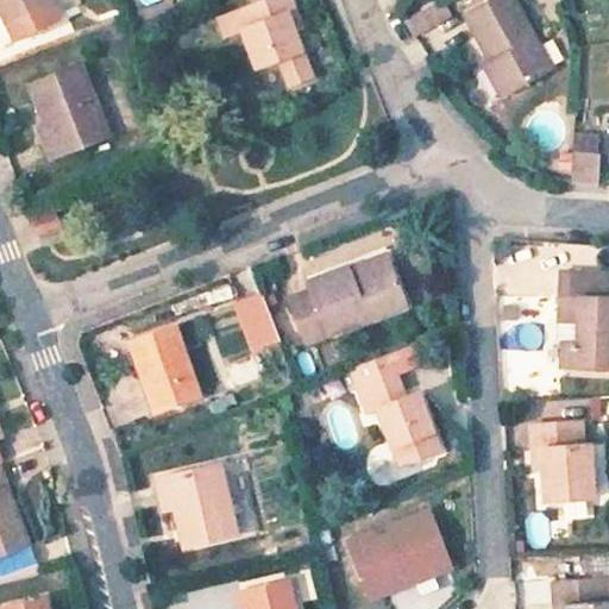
[(0,0),(2,4),(27,56),(71,35),(55,0),(0,0)]
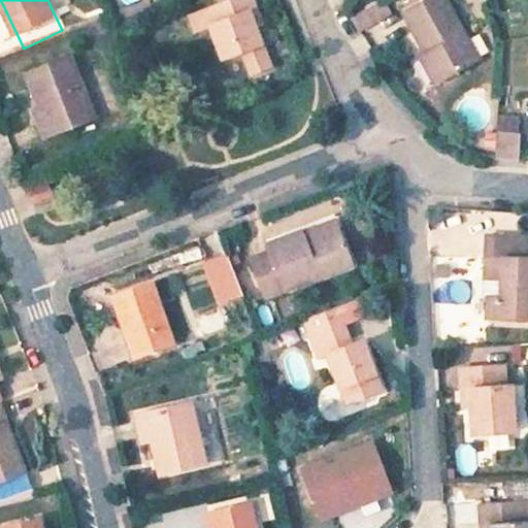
[(210,28),(225,61),(244,53),(254,74),(272,67),(257,28),(250,11),(257,9),(253,0),(231,0),(212,7),(219,24),(210,28)]
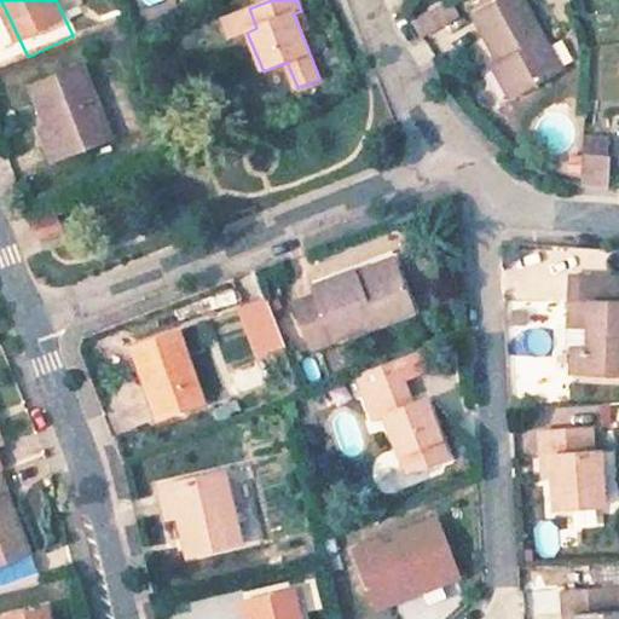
[(424,30),(464,9),(458,0),(446,0),(416,16),(424,30)]
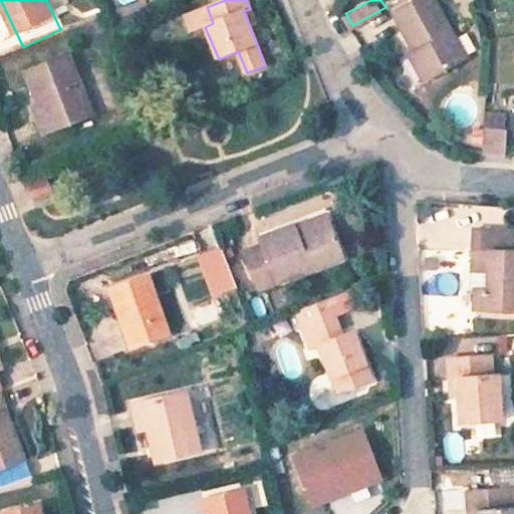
[(466,55),(436,0),(410,0),(393,9),(415,50),(428,76),(466,55)]
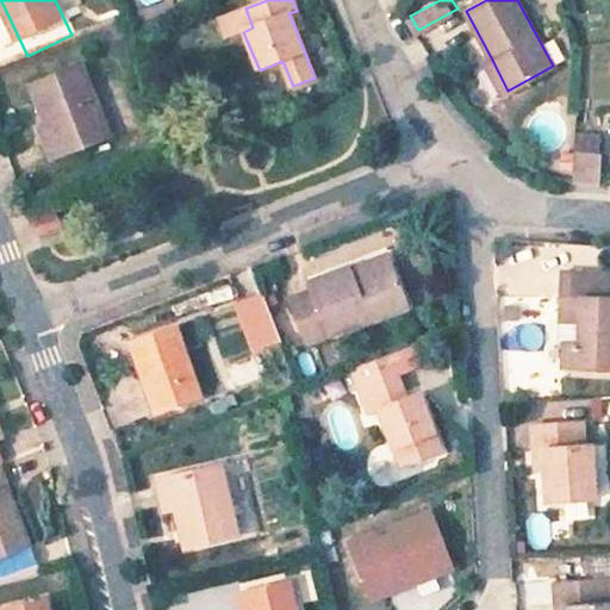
[(305,30),(297,11),(288,13),(297,32),(305,30)]
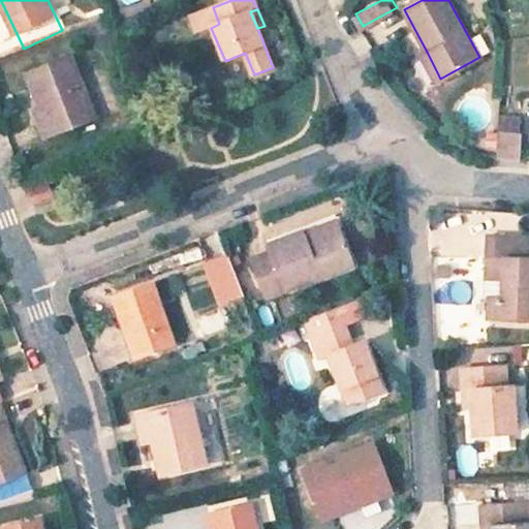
[(418,56),(432,83),(440,79),(427,52),(418,56)]
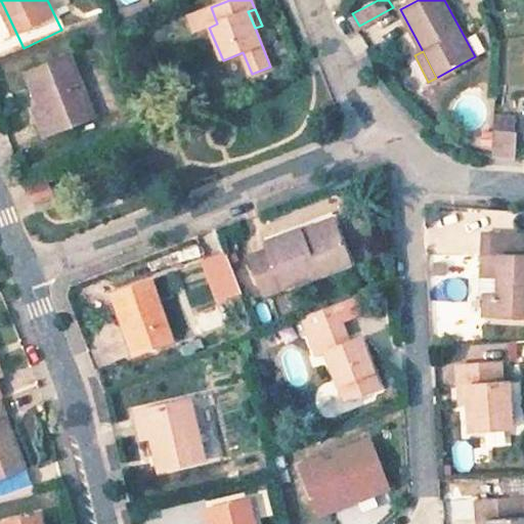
[(94,120),(72,55),(28,72),(40,110),(43,119),(39,120),(45,138),(94,120)]
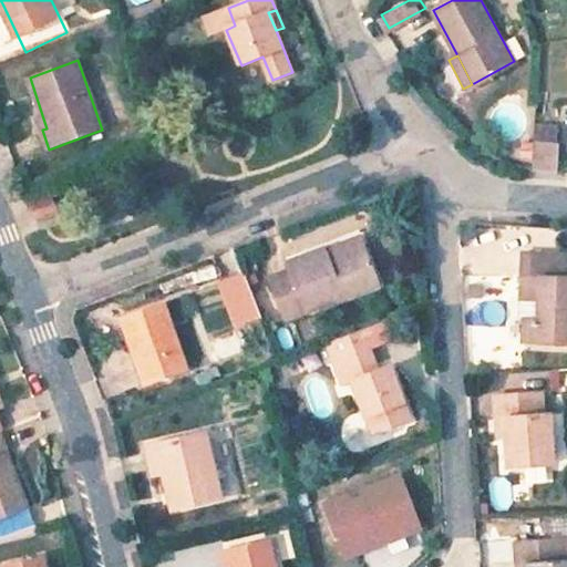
[(558,171),(560,141),(537,138),(535,169),(538,168),(553,171),(558,171)]
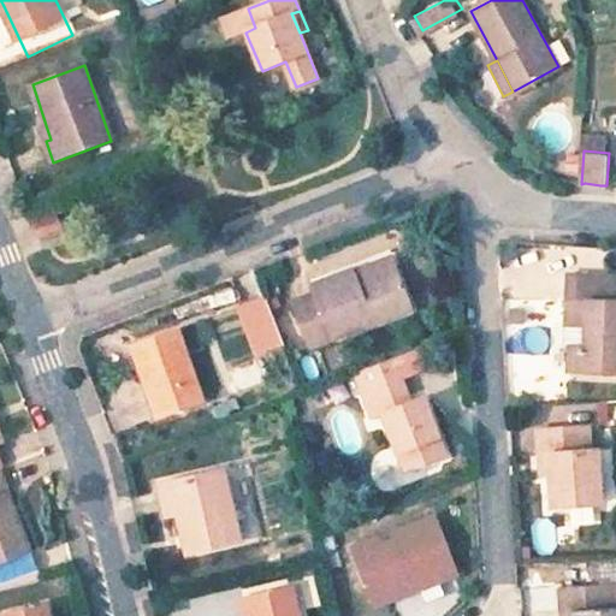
[(61,211),(36,219),(45,240),(70,231),(61,211)]
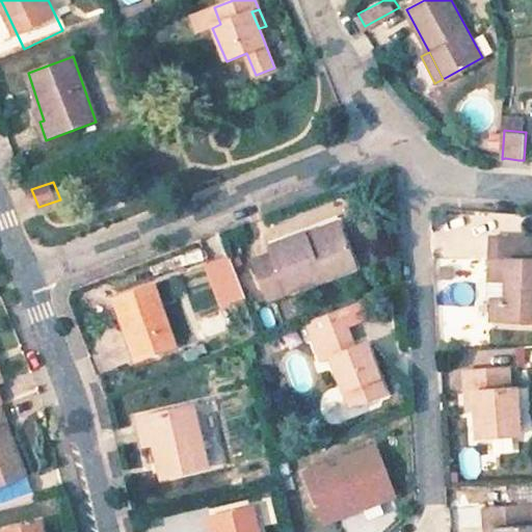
[(301,244),(337,230),(335,221),(298,236),(301,244)]
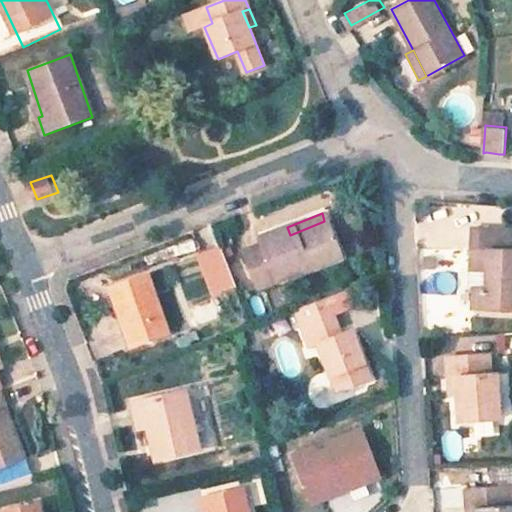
[(287,227),(255,240),(258,248),(240,255),(254,290),(338,255),(324,221),(290,235),(287,227)]
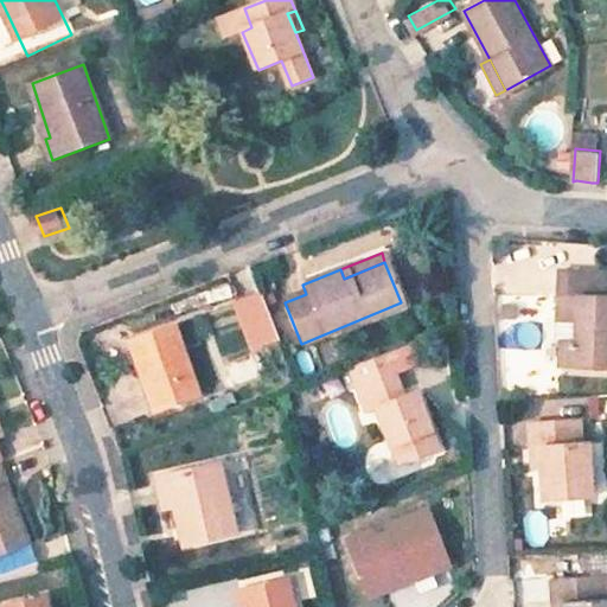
[(570,312),(569,334),(562,334),(561,362),(599,363),(600,339),(606,339),(606,267),(568,264),(567,287),(560,286),(557,312),(570,312)]
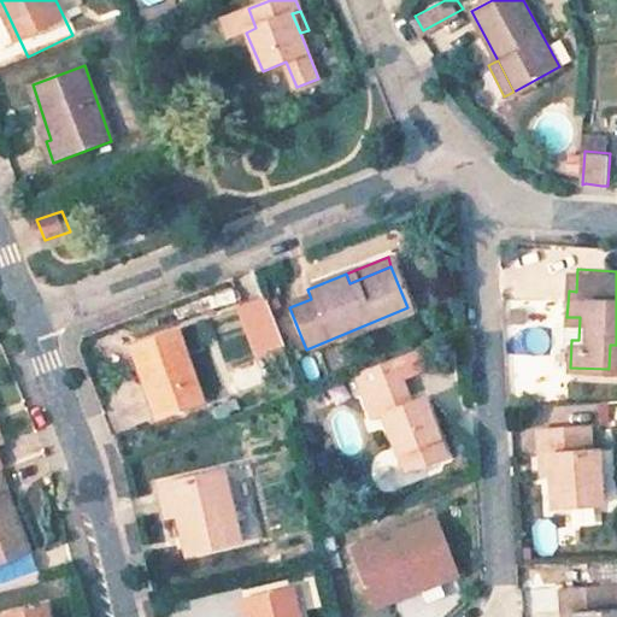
[(281,342),(264,297),(239,307),(256,352),(281,342)]
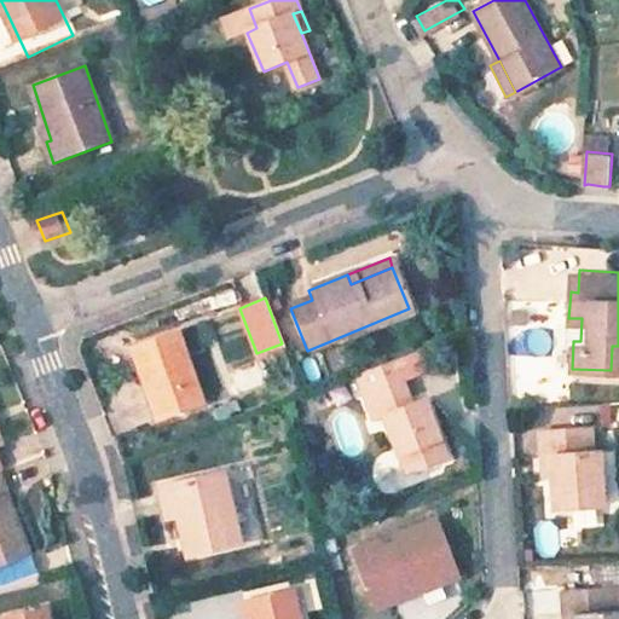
[(582,318),(568,318),(567,340),(573,341),(580,341),(582,318)]
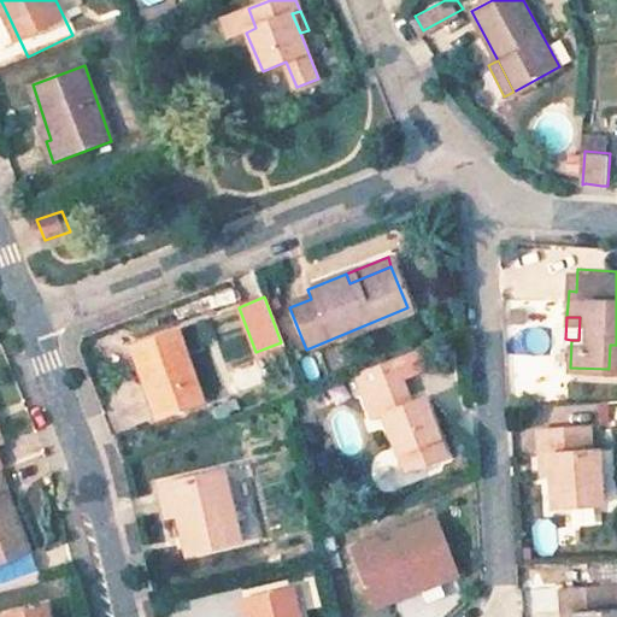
[(130,346),(157,419),(201,403),(174,330),(130,346)]
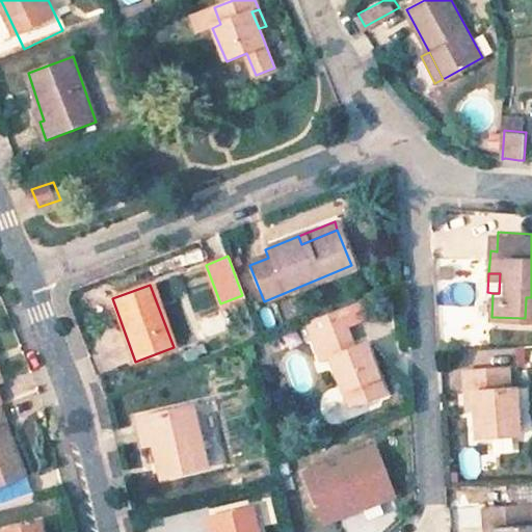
[(353,340),(340,310),(333,312),(346,343),(353,340)]
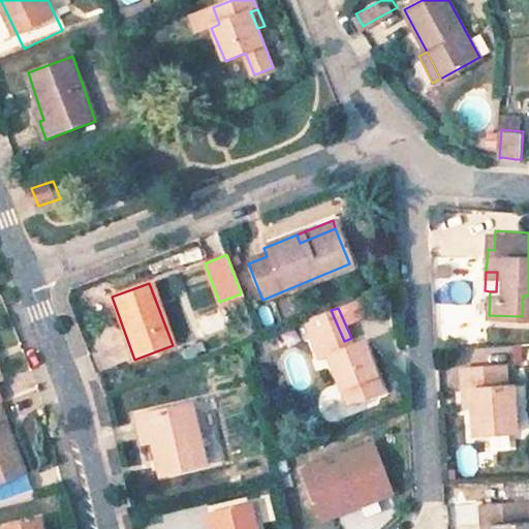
[(327,352),(339,386),(350,382),(356,396),(378,387),(359,336),(351,338),(344,341),(331,310),(305,320),(319,355),(327,352)]
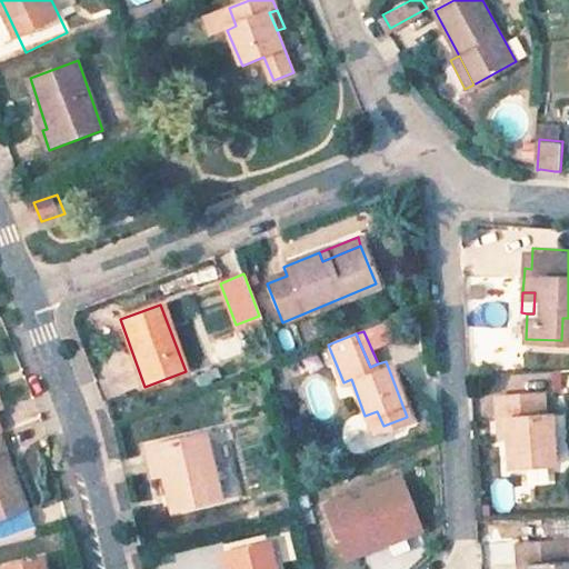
[(7,387),(0,371),(0,438),(2,438),(11,435),(3,413),(9,411),(1,389),(7,387)]
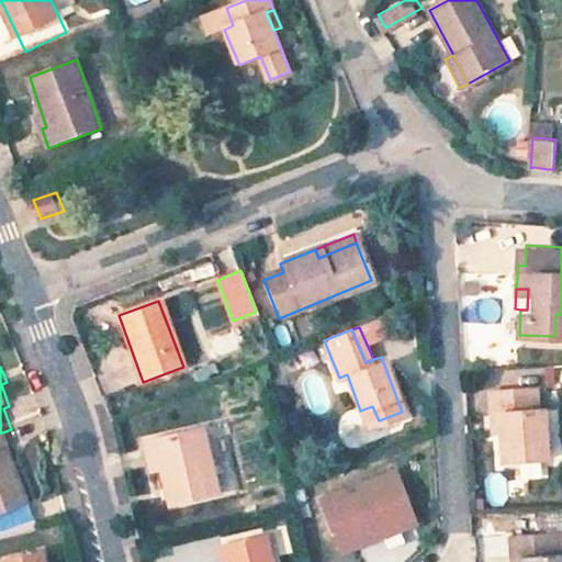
[(497,413),(498,434),(499,457),(544,456),(542,408),(537,408),(536,389),(490,391),(490,414),(497,413)]
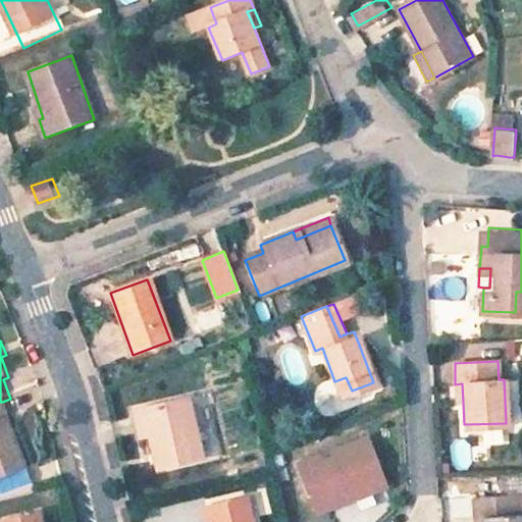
[(341,395),(352,390),(346,377),(334,381),(341,395)]
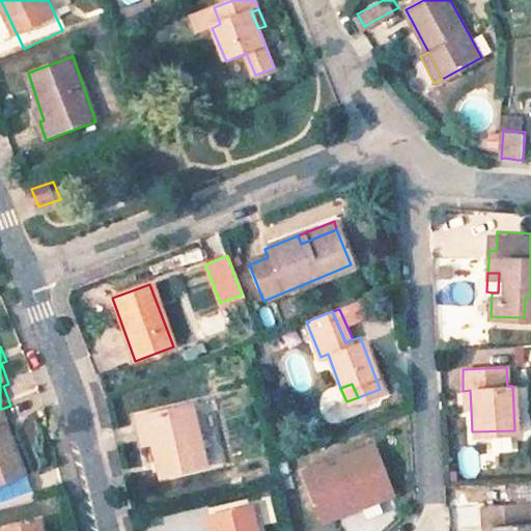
[(163,477),(207,467),(193,404),(148,416),(155,443),(163,477)]
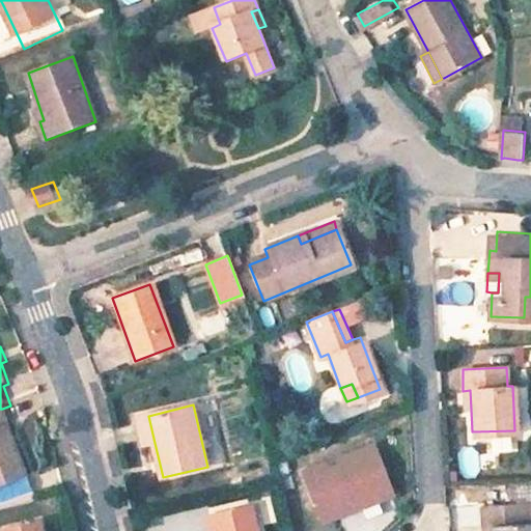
[(0,488),(29,478),(2,409),(0,409),(0,488)]
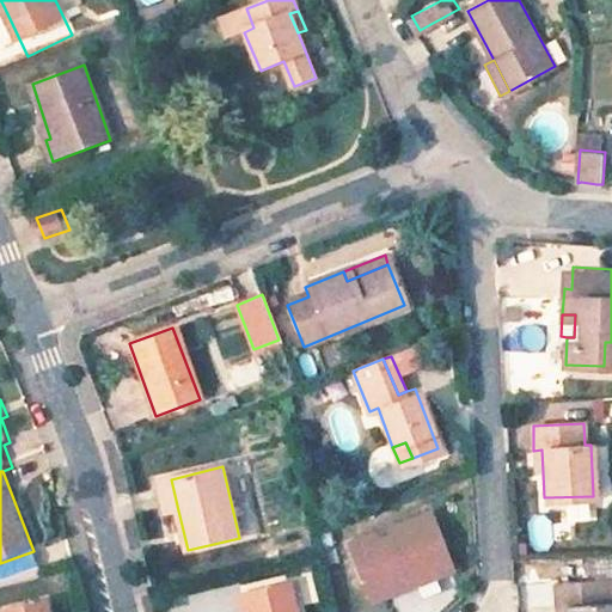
[(157,483),(164,514),(178,510),(171,479),(157,483)]
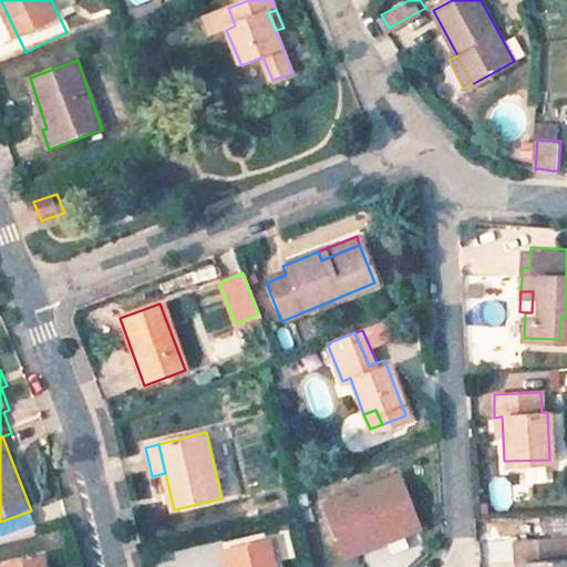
[(518,470),(517,483),(542,484),(542,470),(518,470)]
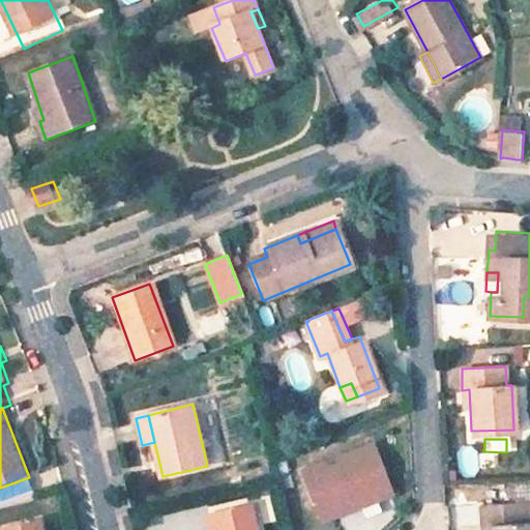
[(371,444),(301,470),(318,512),(333,506),(371,493),(374,499),(389,494),(371,444)]
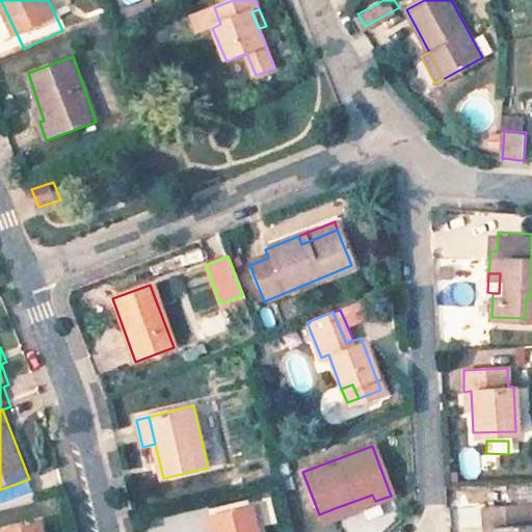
[(458,449),(460,478),(478,477),(476,448),(458,449)]
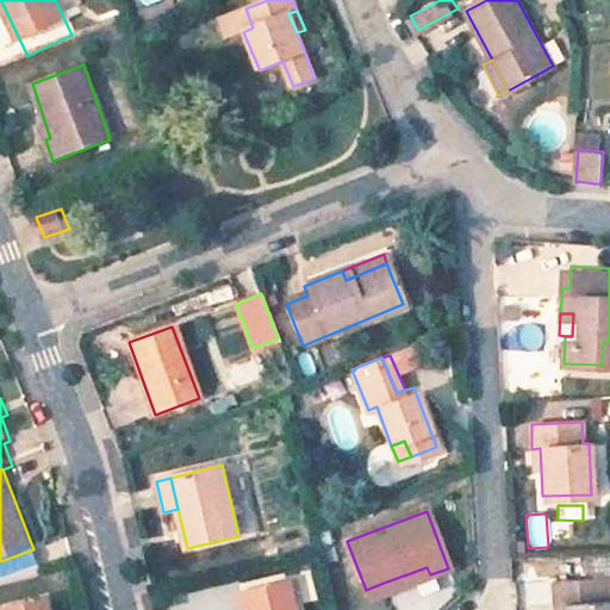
[(387,592),(430,574),(427,567),(384,583),(387,592)]
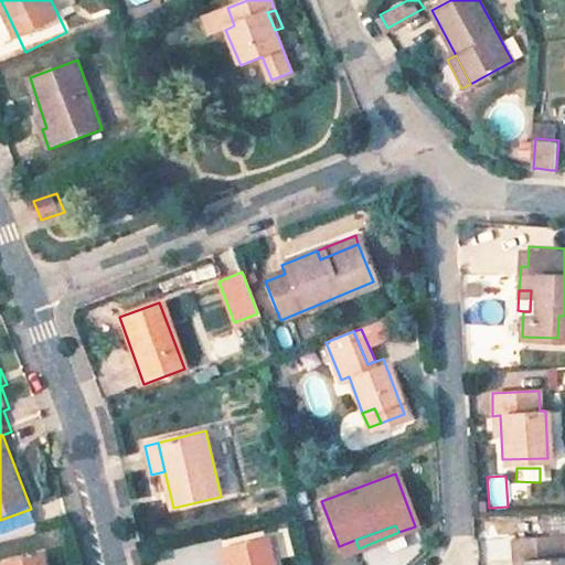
[(524,560),(523,564),(564,564),(564,553),(561,554),(560,534),(514,535),(514,560),(524,560)]
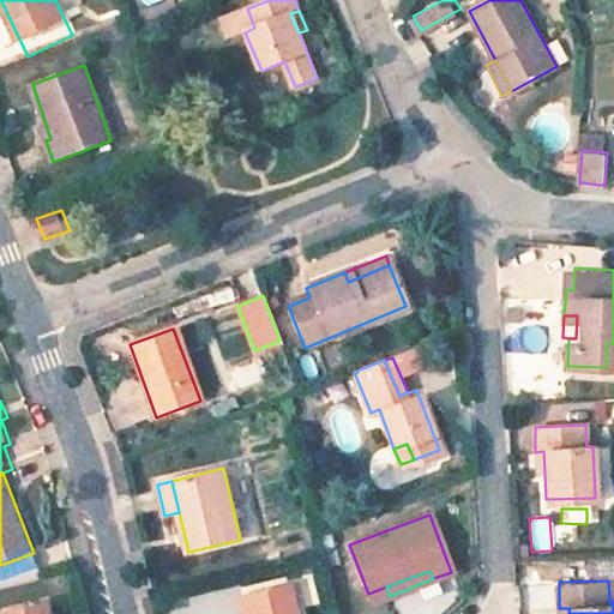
[(241,596),(245,613),(296,613),(289,583),(241,596)]
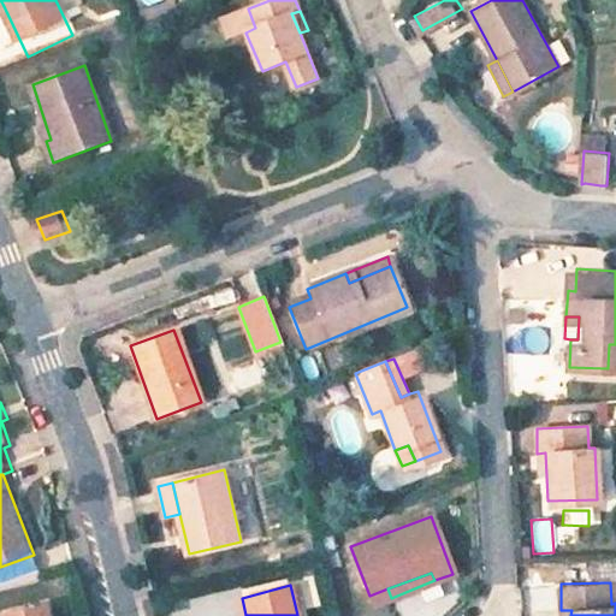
[(4,615),(47,615),(45,600),(3,609),(4,615)]
